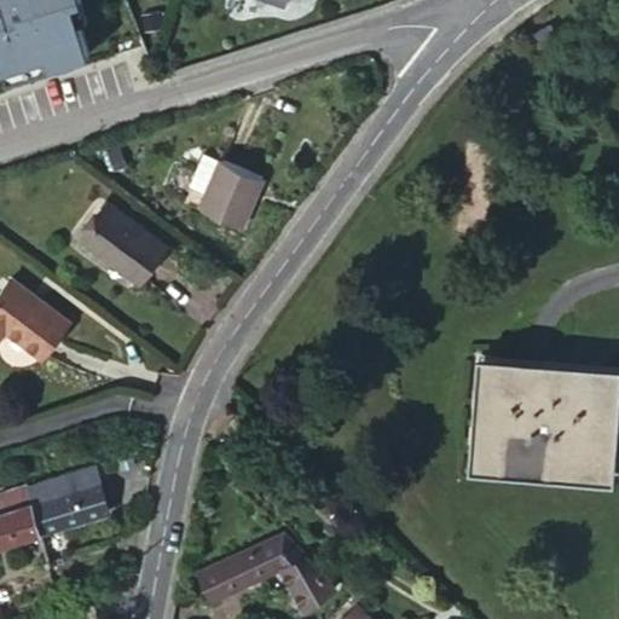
[(50,65),(90,53),(79,21),(73,1),(76,0),(0,0),(0,53),(1,58),(4,67),(47,53),(50,65)]
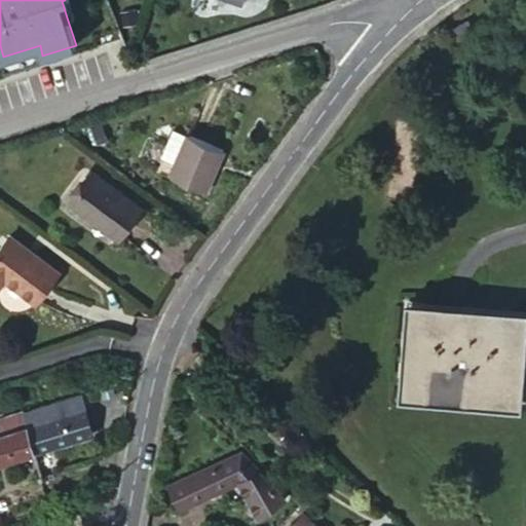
[(65,0),(62,1),(67,17),(75,14),(70,0),(65,0)]
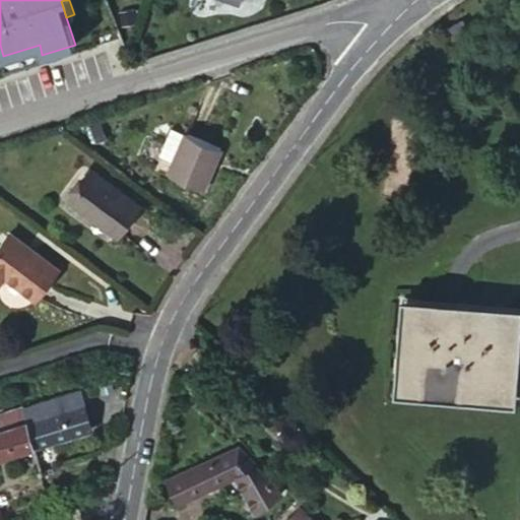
[(472,37),(462,18),(446,26),(457,45),(472,37)]
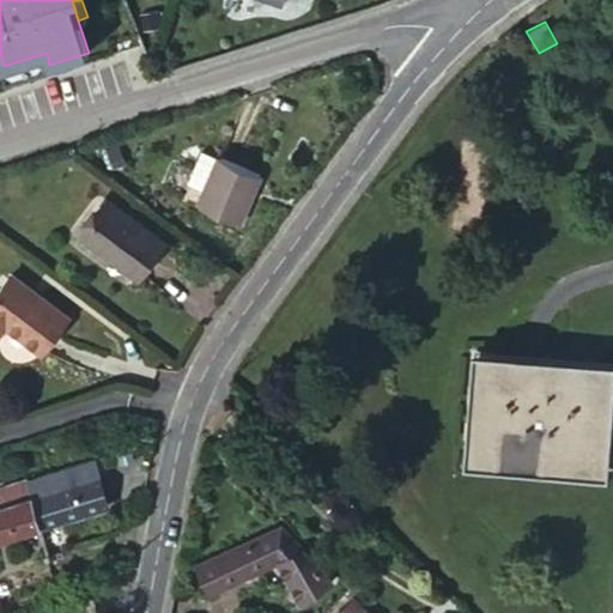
[(47,53),(4,66),(7,78),(49,65),(47,53)]
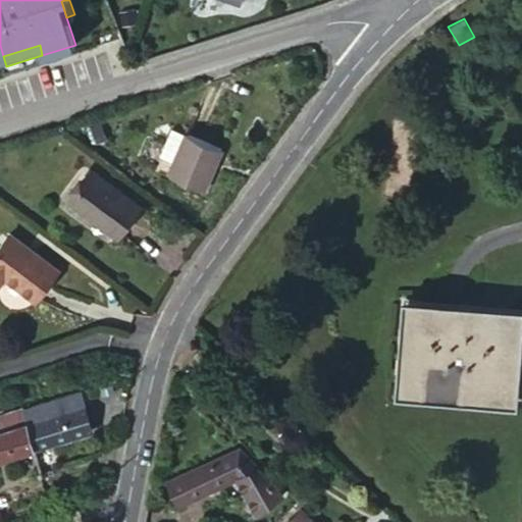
[(160,155),(174,161),(187,134),(171,126),(160,155)]
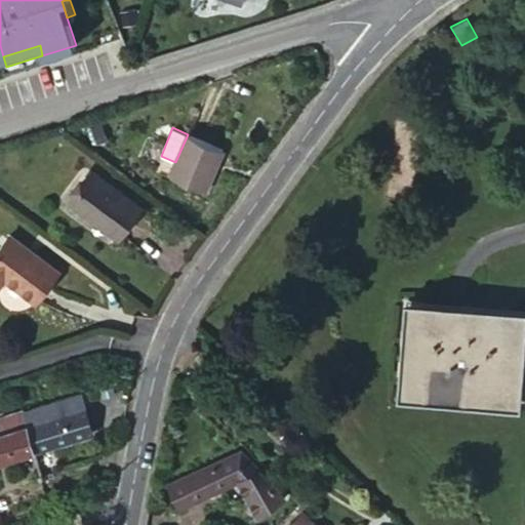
[(188,134),(175,162),(170,174),(203,189),(220,148),(188,134)]
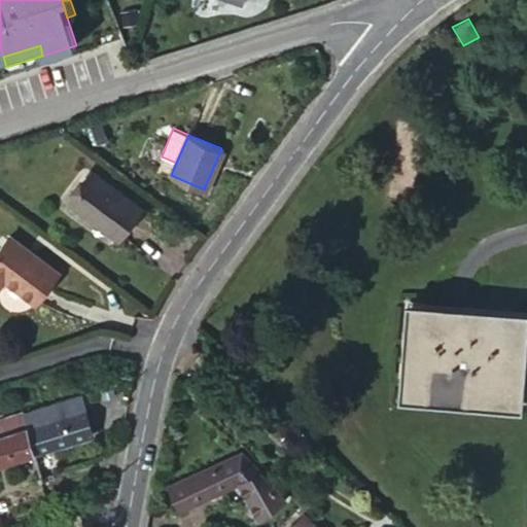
[(139,207),(91,171),(69,202),(116,237),(139,207)]
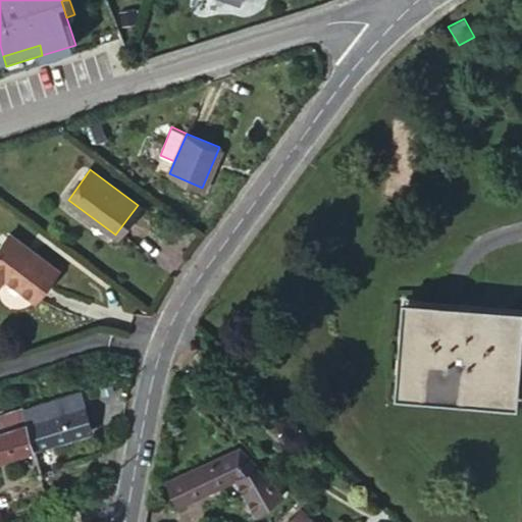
[(35,300),(56,269),(7,233),(0,243),(0,282),(4,278),(35,300)]
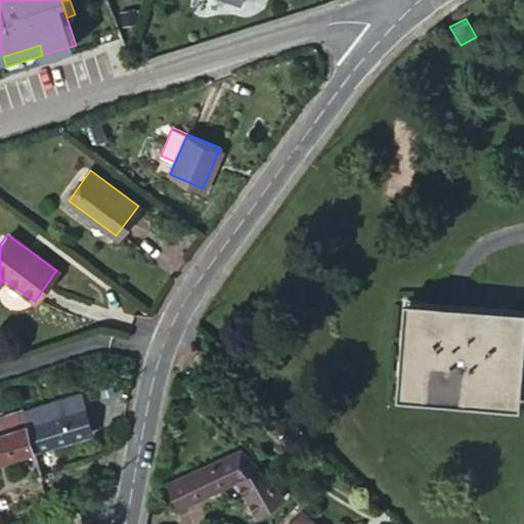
[(512,398),(516,347),(498,345),(500,314),(408,306),(401,390),(512,398)]
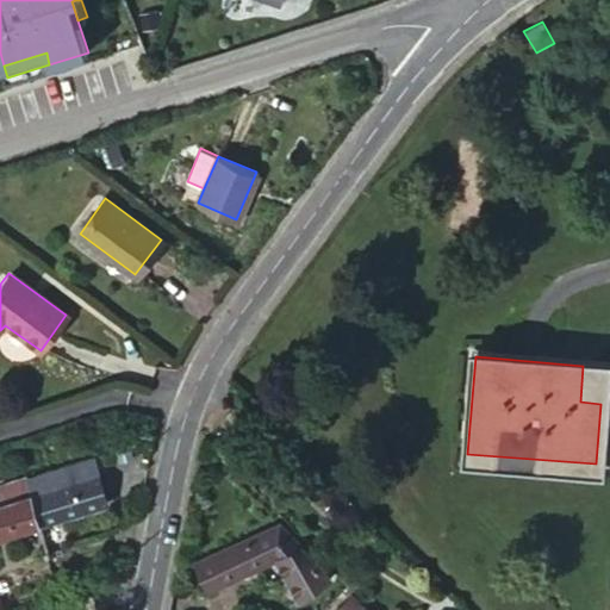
[(580,402),(601,404),(603,367),(583,366),(580,402)]
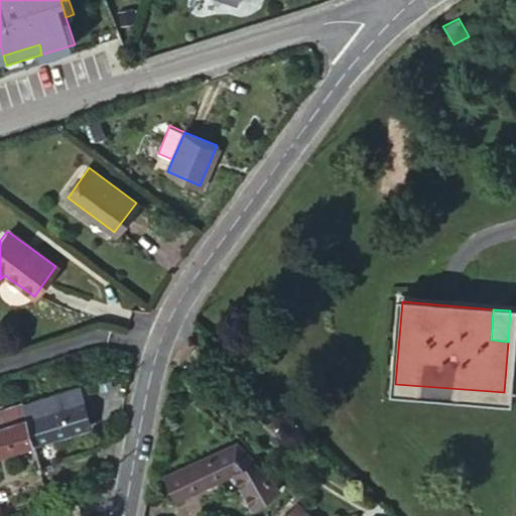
[(90,426),(79,386),(22,403),(26,416),(33,442),(90,426)]
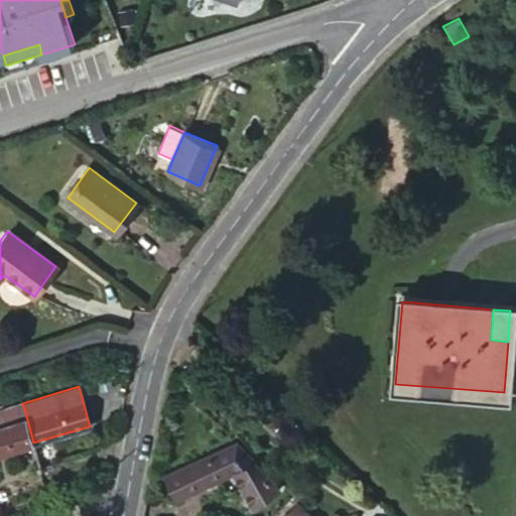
[(26,416),(22,403),(0,409),(0,422),(0,424),(26,416)]
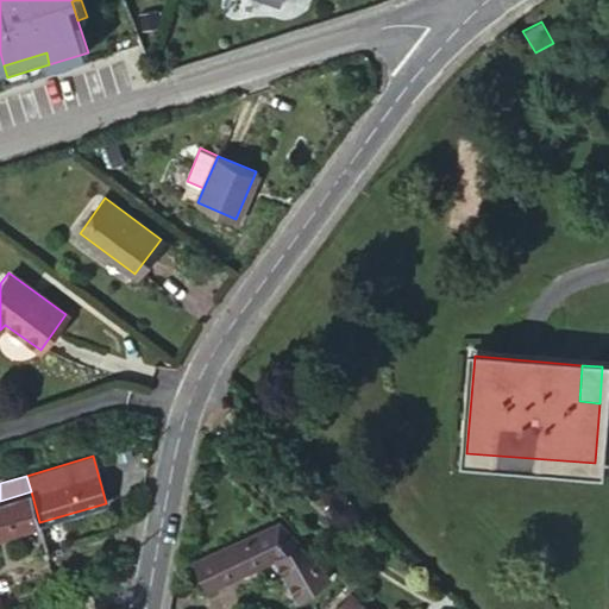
[(0,533),(39,522),(31,491),(0,501),(0,500),(0,533)]
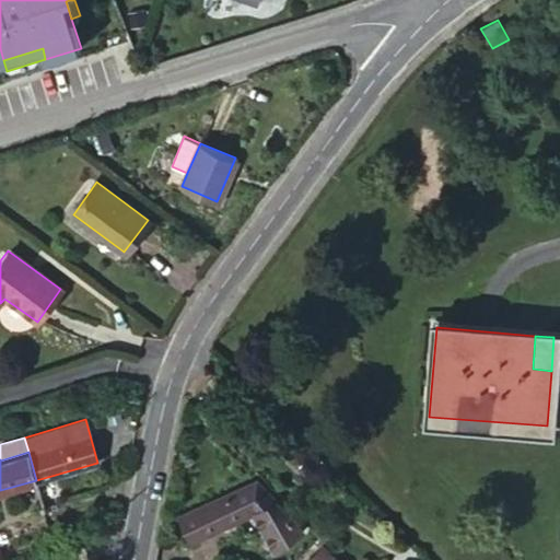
[(255,480),(178,515),(190,541),(254,513),(276,550),(302,529),(255,480)]
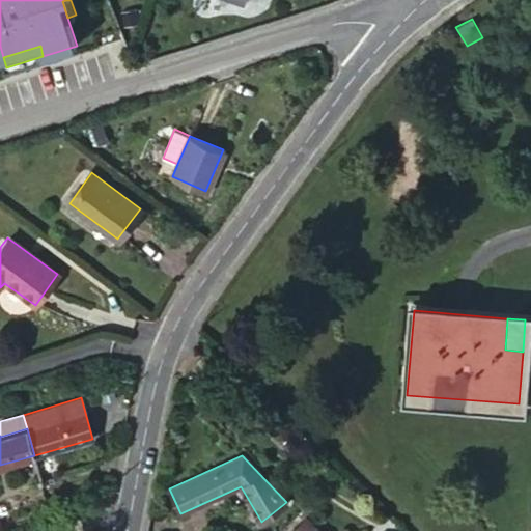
[(314,530),(304,520),(291,530),(314,530)]
